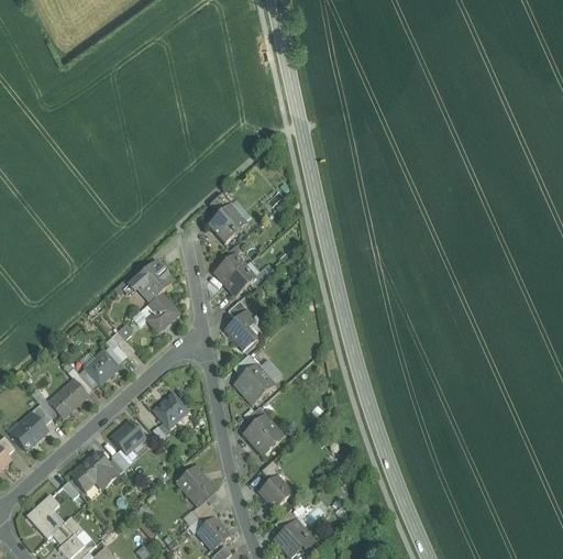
[(232,203),(222,192),(210,201),(220,212),(231,203),(231,204),(232,203)]
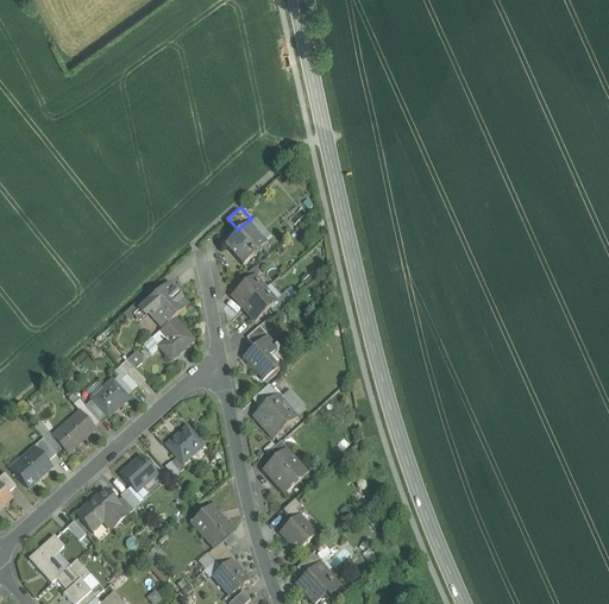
[(238,230),(225,241),(243,262),(268,240),(250,220),(250,219),(238,230)]
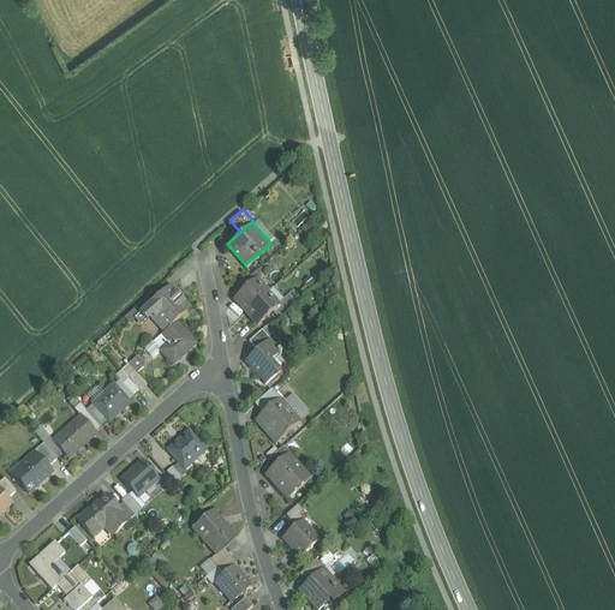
[(258,265),(244,279),(249,283),(257,276),(258,277),(263,273),(258,265)]
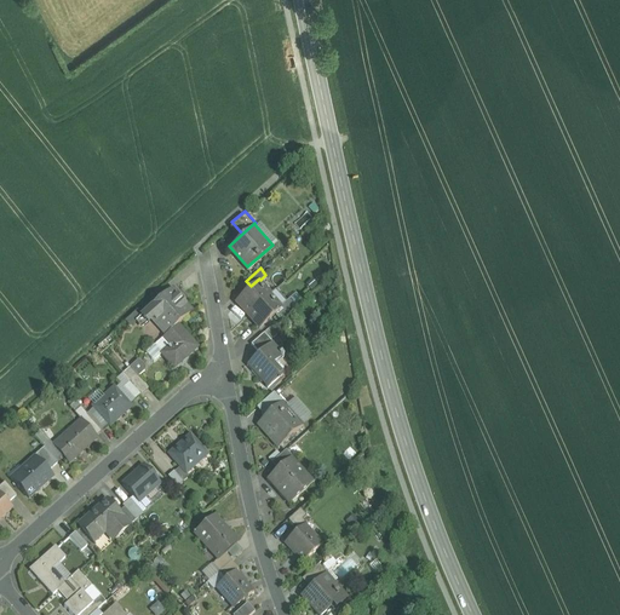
[(251,286),(236,299),(248,311),(270,291),(260,280),(259,279),(251,286)]
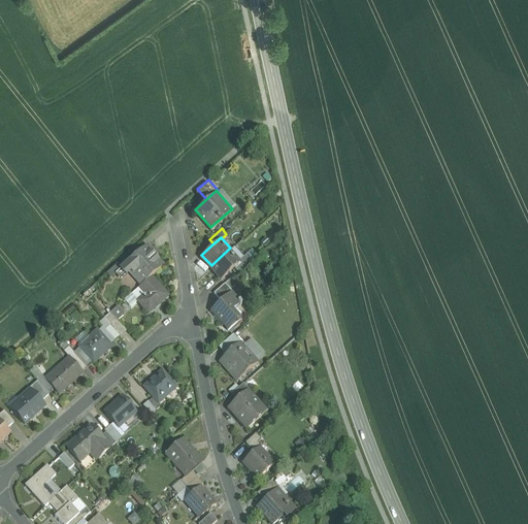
[(145,243),(124,263),(140,281),(141,283),(151,273),(163,263),(145,243)]
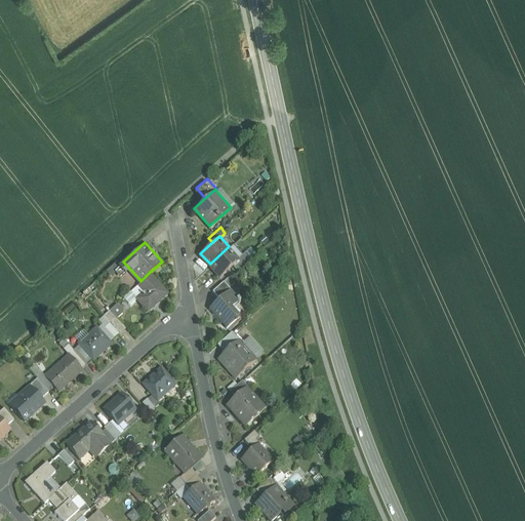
[(229,246),(210,264),(219,275),(232,264),(239,257),(238,256),(229,246)]
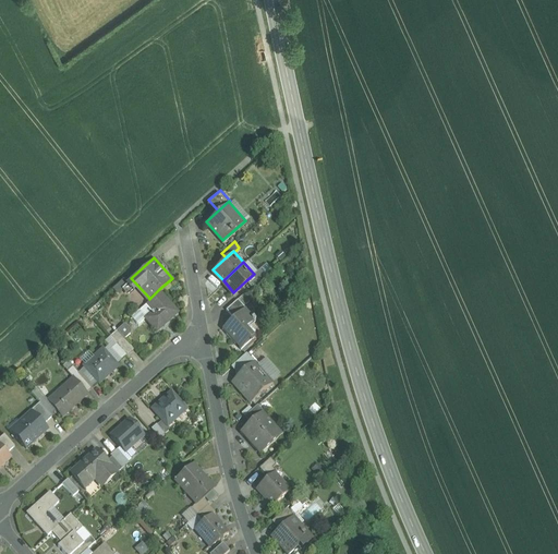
[(262,265),(253,273),(254,274),(246,280),(251,285),(266,271),(262,265)]
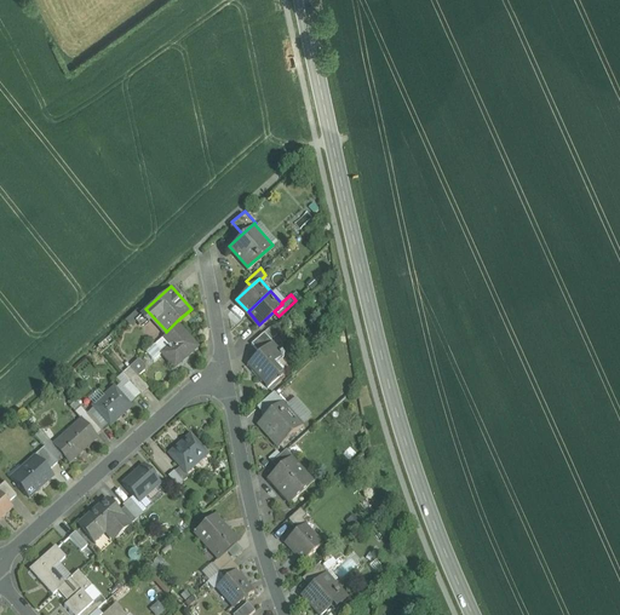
[(137,306),(125,317),(130,323),(143,312),(137,306)]
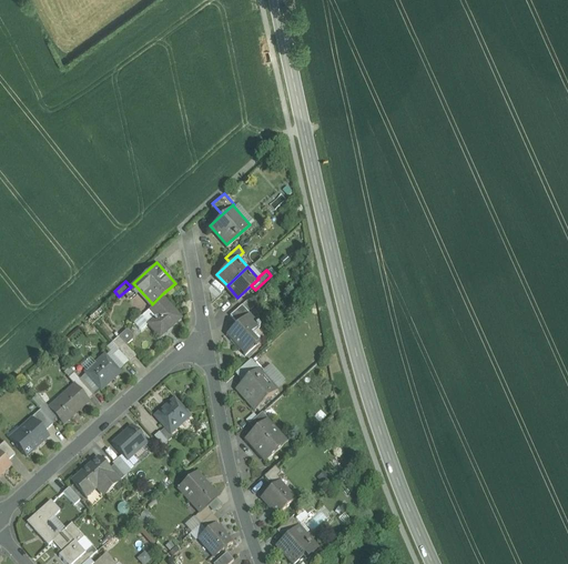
[(181,315),(162,294),(152,304),(143,312),(150,320),(148,321),(160,334),(181,315)]
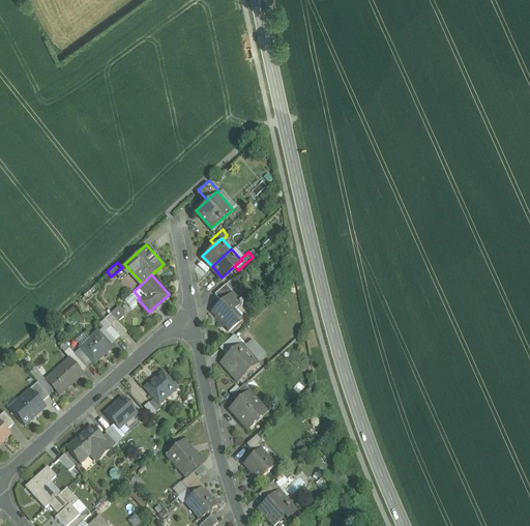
[(226,282),(214,292),(222,299),(233,290),(226,282)]
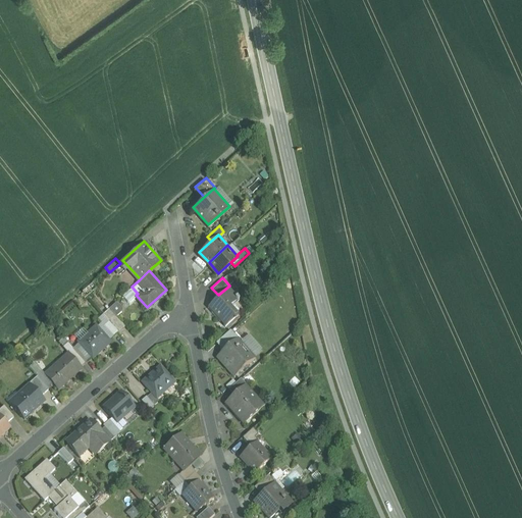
[(218,295),(208,305),(225,324),(238,313),(230,305),(240,297),(229,286),(218,295)]
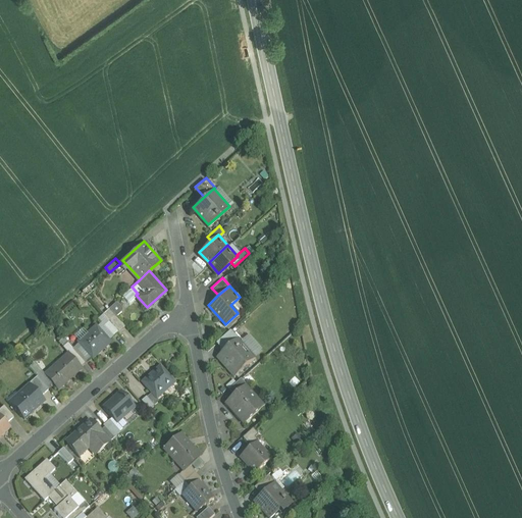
[(117,302),(115,301),(109,307),(116,314),(122,309),(122,307),(117,302)]
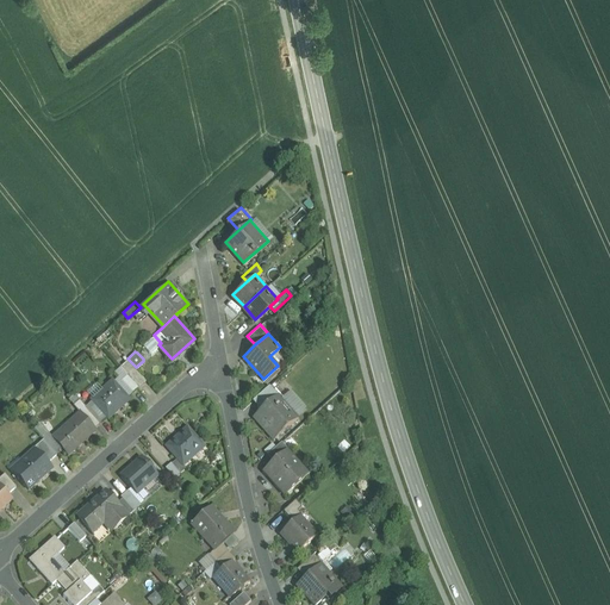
[(136,367),(128,359),(120,365),(128,373),(138,385),(145,379),(136,367)]
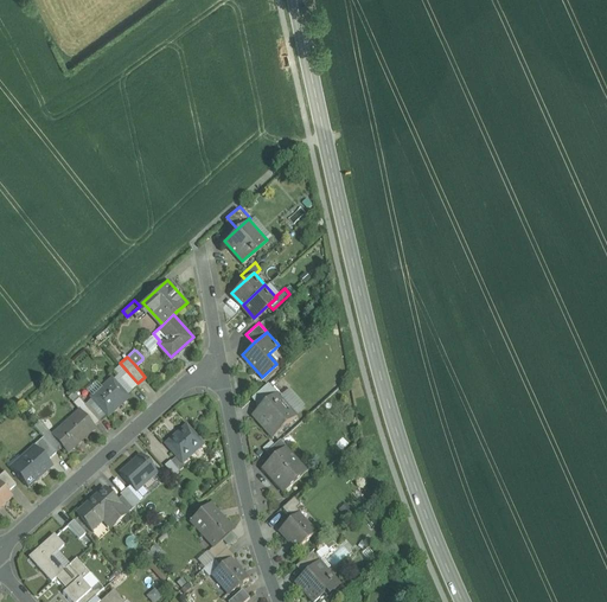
[(138,383),(127,371),(121,376),(132,389),(138,383)]
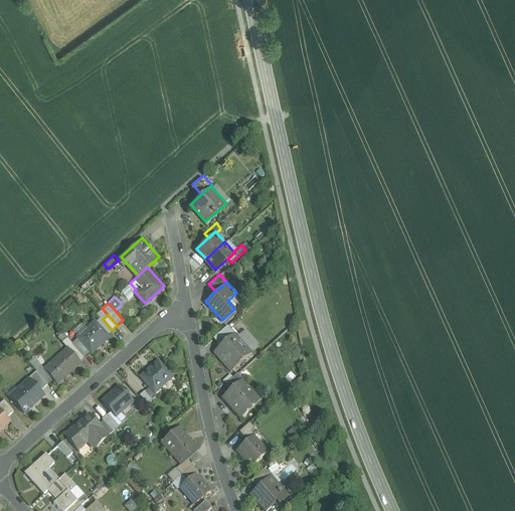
[(109,335),(95,319),(77,335),(92,350),(109,335)]
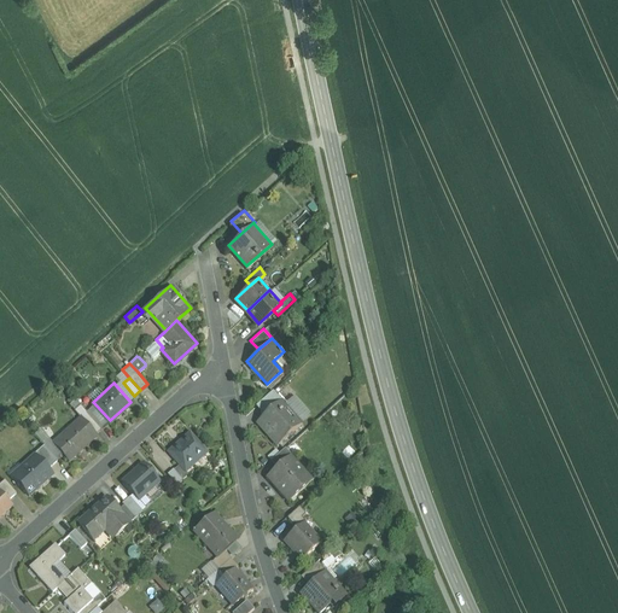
[(273,387),(257,402),(267,412),(281,397),(273,387)]
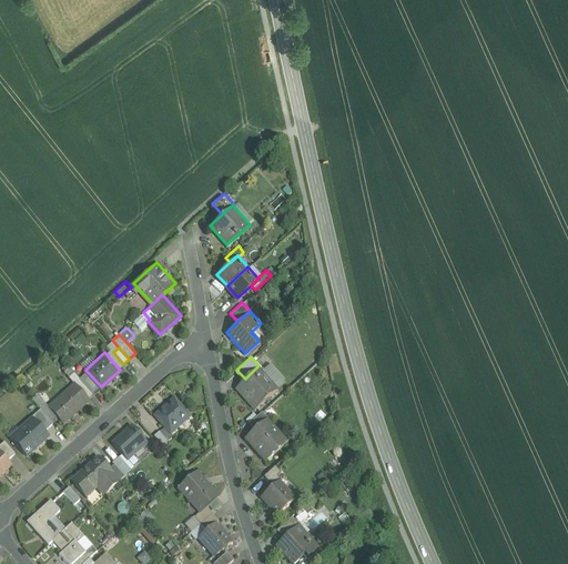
[(245,379),(236,385),(255,406),(277,386),(259,365),(245,379)]
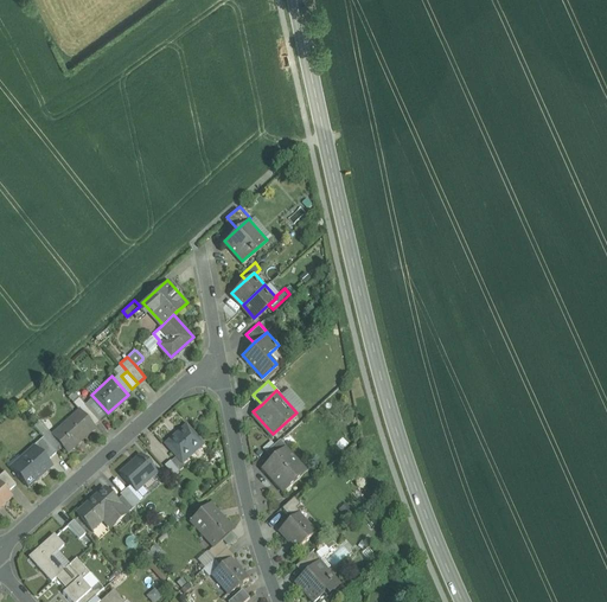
[(98,417),(78,395),(72,401),(80,408),(93,422),(98,417)]
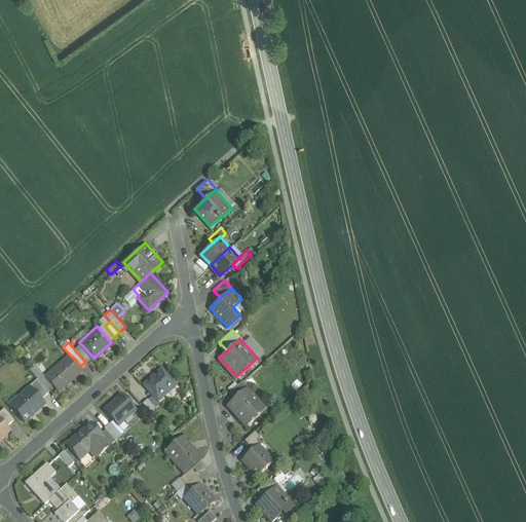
[(80,366),(69,353),(45,374),(59,389),(82,368),(80,366)]
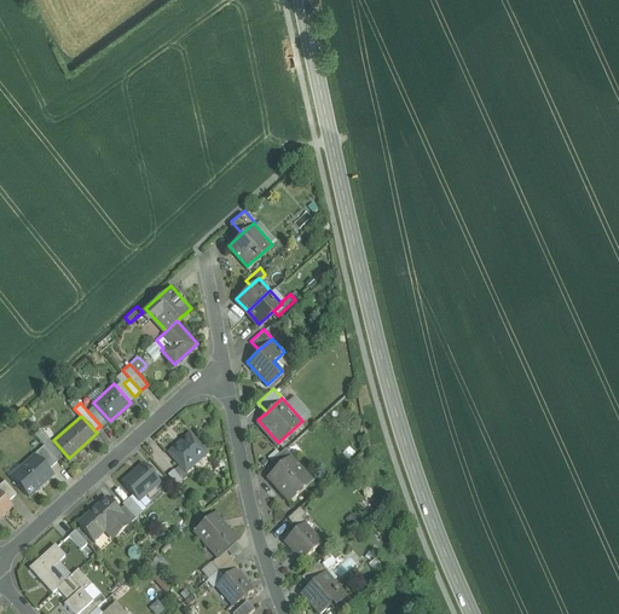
[(207,450),(190,430),(169,450),(186,469),(207,450)]
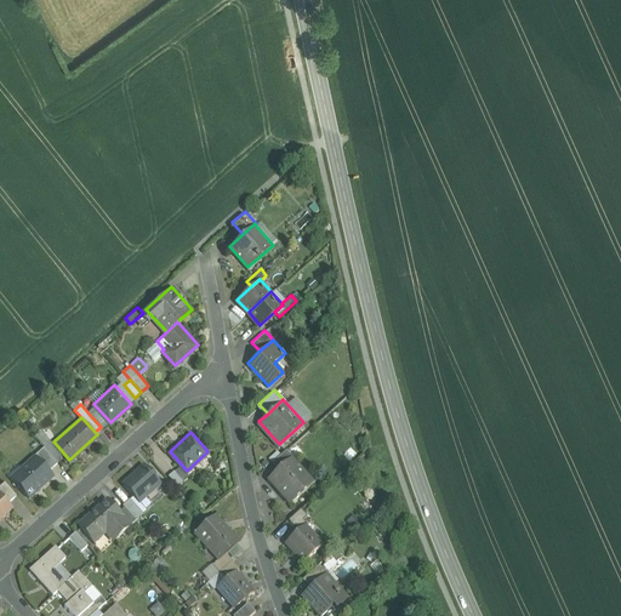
[(58,460),(45,444),(34,454),(35,456),(36,456),(47,468),(58,460)]
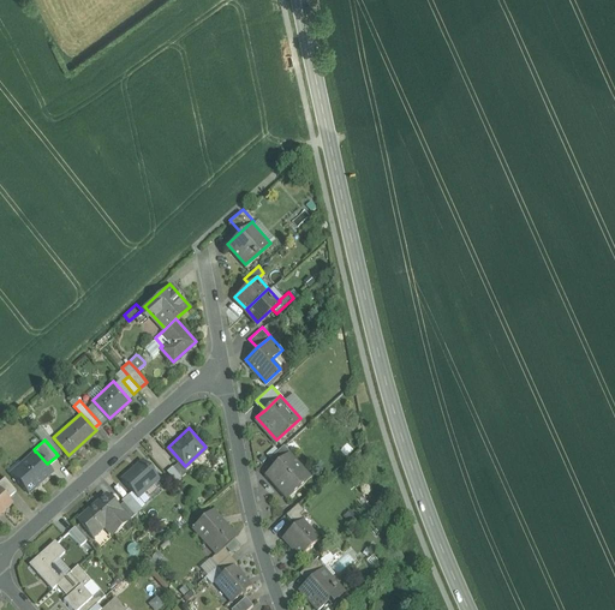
[(284,443),(272,454),(278,461),(287,452),(288,452),(291,450),(284,443)]
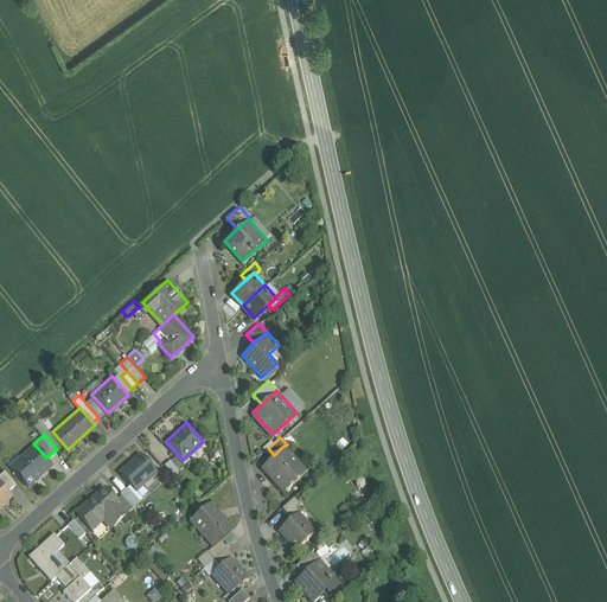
[(46,458),(36,446),(34,446),(33,443),(21,454),(24,456),(12,466),(29,484),(51,463),(46,458)]
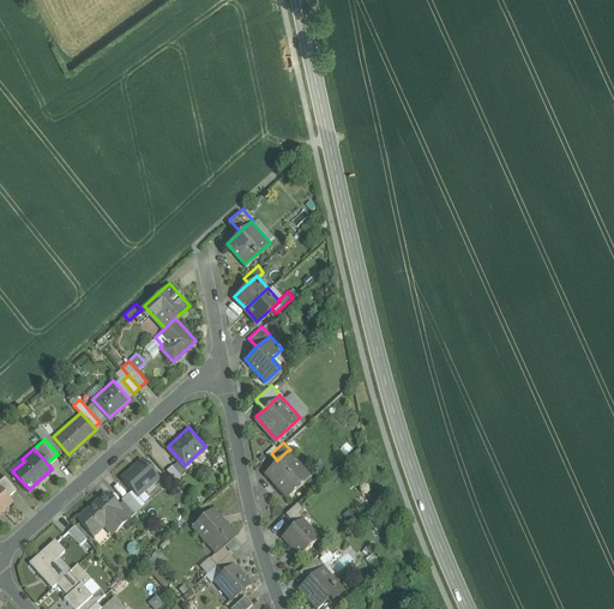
[(277,460),(265,471),(286,495),(311,474),(290,450),(288,451),(287,451),(277,460)]
